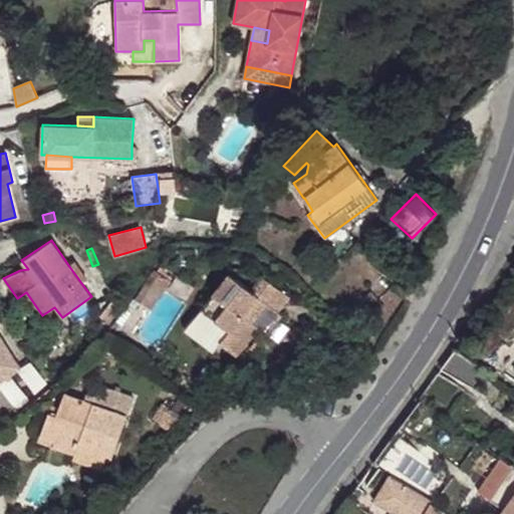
[(73,261),(68,265),(81,283),(86,279),(73,261)]
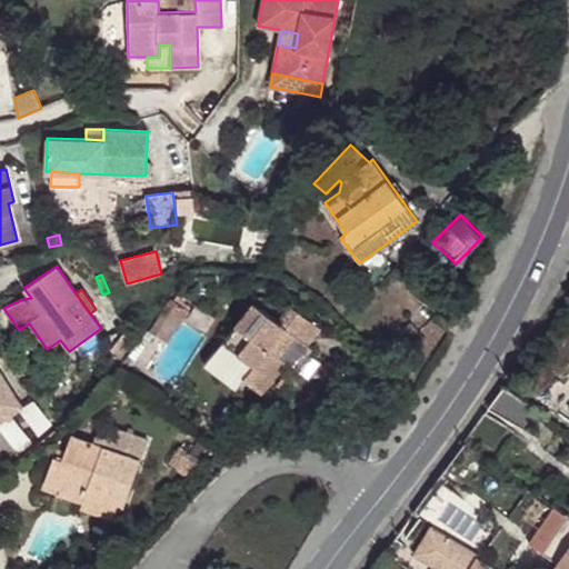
[(179,291),(173,300),(188,309),(189,306),(185,302),(187,297),(179,291)]
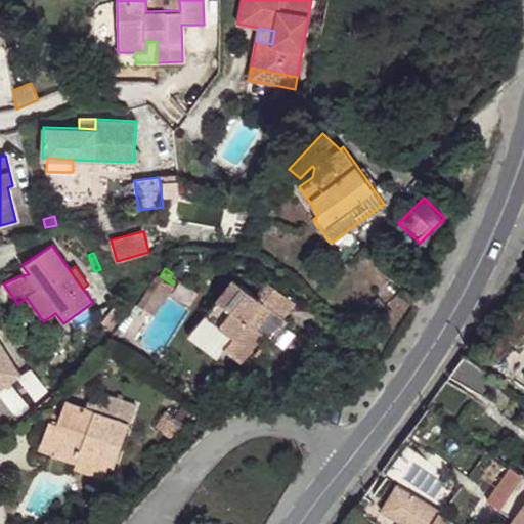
[(189,335),(218,357),(224,349),(241,361),(262,334),(270,340),(287,320),(282,317),(295,302),(268,280),(256,296),(242,284),(246,278),(239,273),(235,279),(233,277),(189,335)]
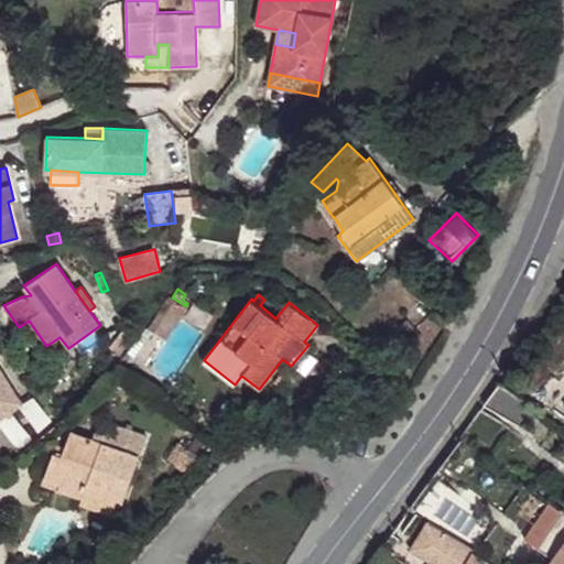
[(170,295),(149,327),(165,338),(186,306),(172,297),(170,295)]
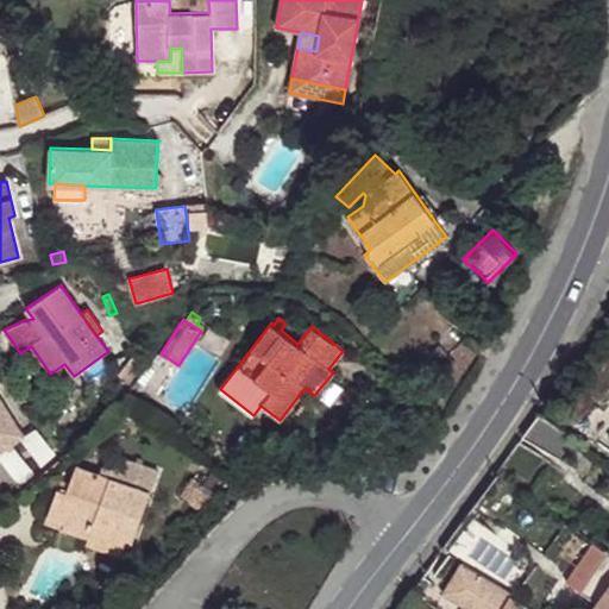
[(439,345),(412,366),(421,377),(447,355),(439,345)]
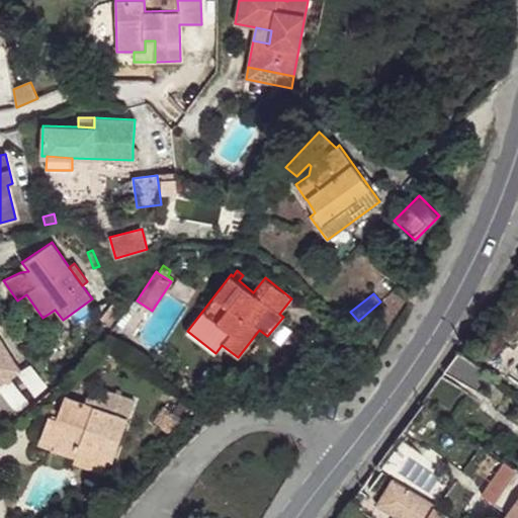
[(116,296),(100,319),(110,325),(125,304),(116,296)]
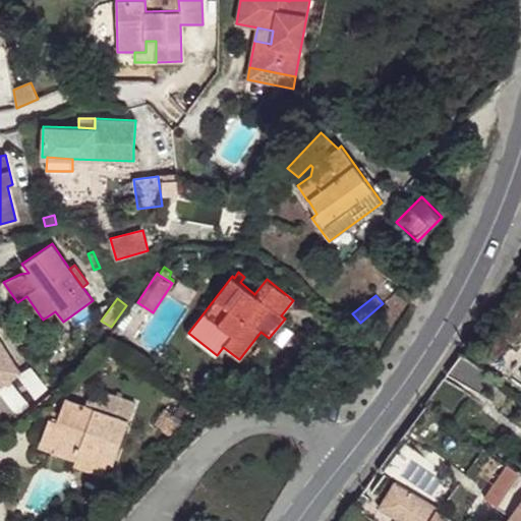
[(98,333),(105,338),(110,331),(103,326),(98,333)]
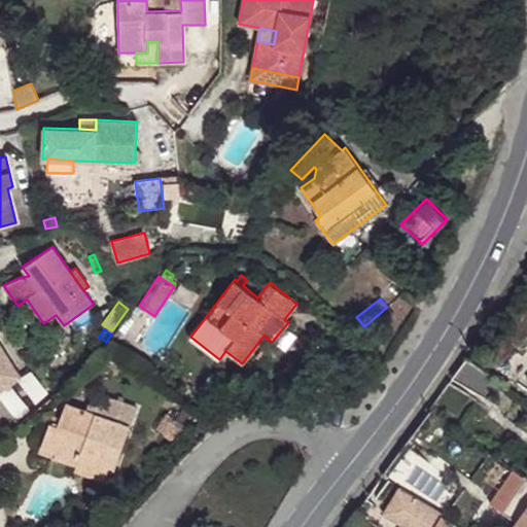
[(0,389),(20,377),(0,346),(0,389)]
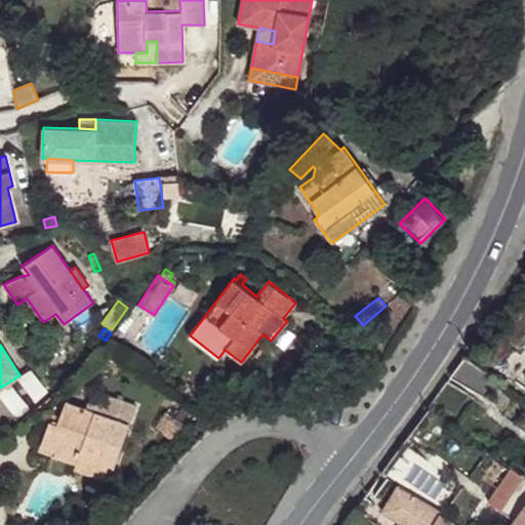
[(98,405),(88,401),(85,409),(66,401),(61,415),(57,422),(49,419),(41,443),(56,449),(54,454),(76,463),(81,451),(115,463),(136,406),(103,394),(98,405)]
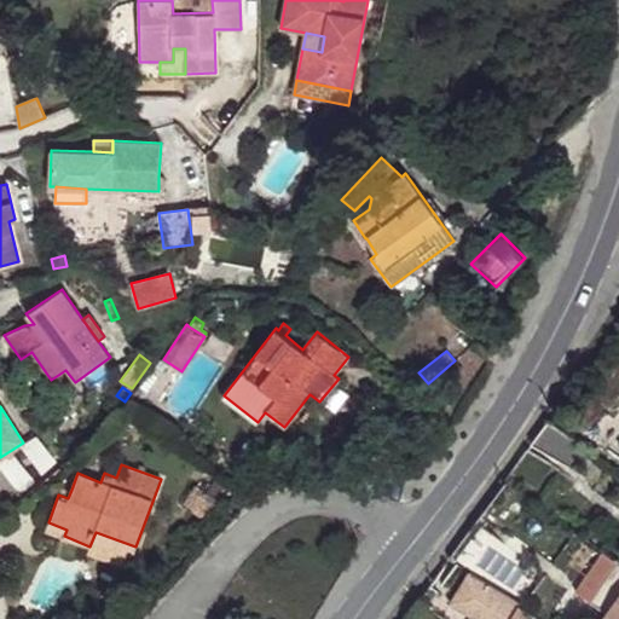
[(225,490),(213,482),(207,493),(218,501),(225,490)]
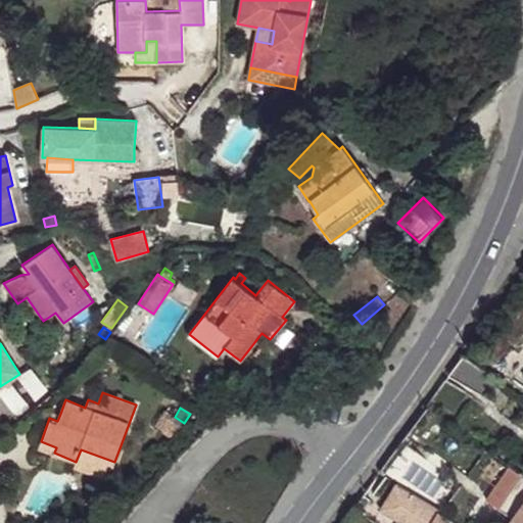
[(60,414),(52,411),(49,418),(57,421),(60,414)]
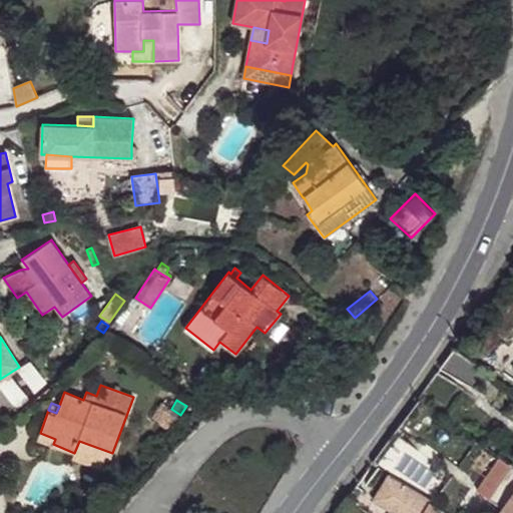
[(169,430),(180,415),(171,409),(164,404),(153,418),(169,430)]
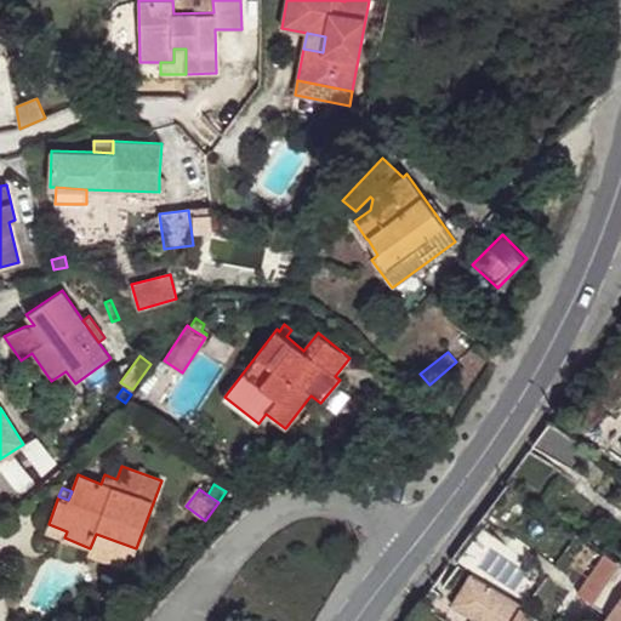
[(49,524),(46,531),(64,537),(67,531),(49,524)]
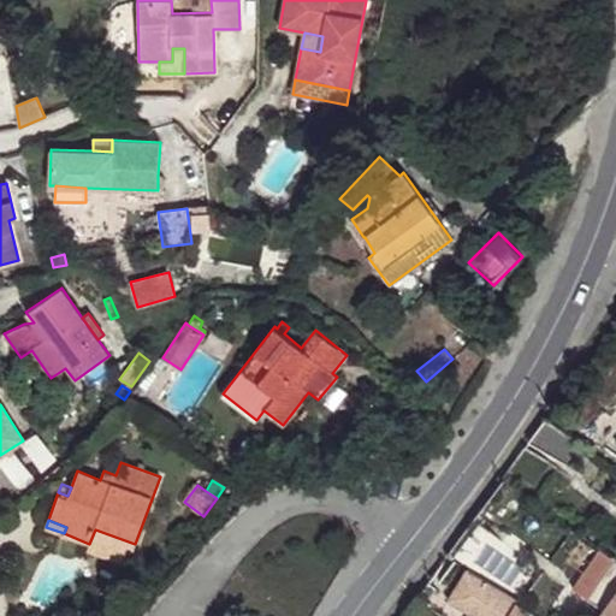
[(89,544),(87,551),(126,566),(135,544),(95,529),(89,544)]
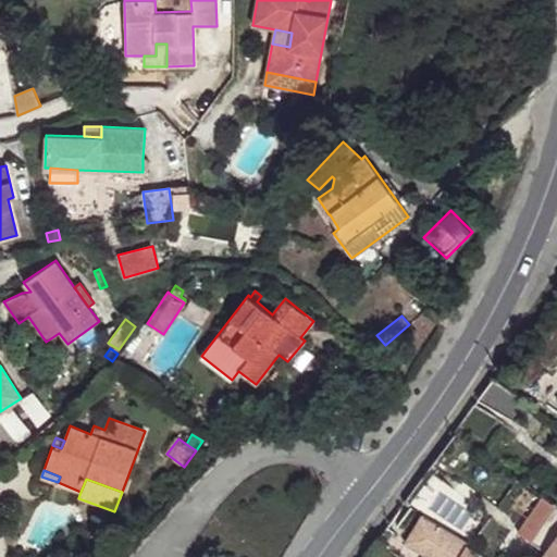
[(556,556),(556,506),(543,496),(518,532),(546,553),(542,556),(556,556)]
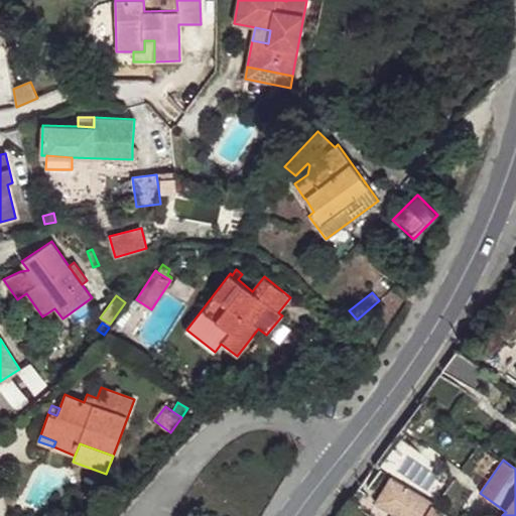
[(416,493),(391,477),(376,503),(396,515),(446,515),(431,506),(414,496),(416,493)]
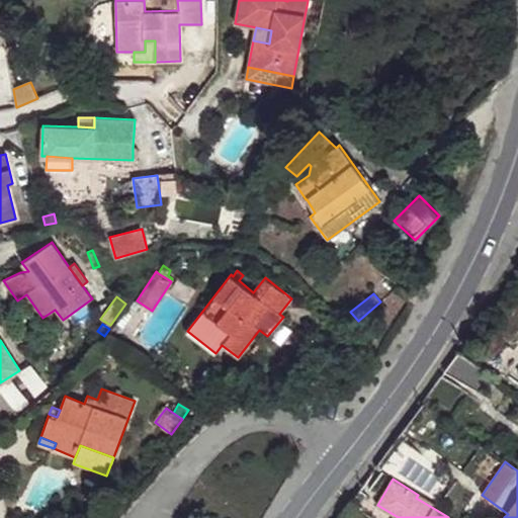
[(435,505),(418,495),(416,498),(433,508),(435,505)]
